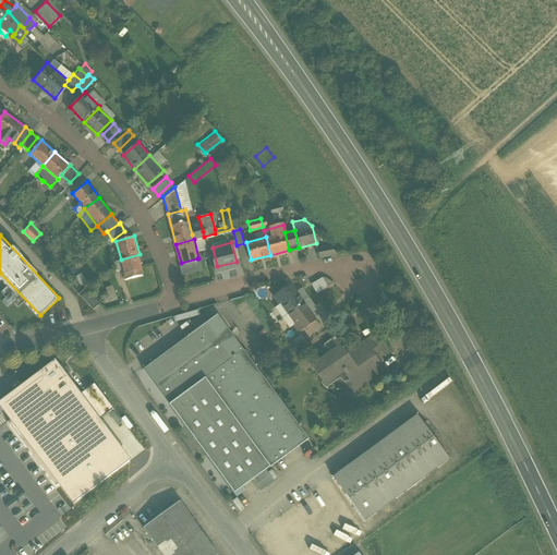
[(50,245),(44,252),(53,262),(60,255),(50,245)]
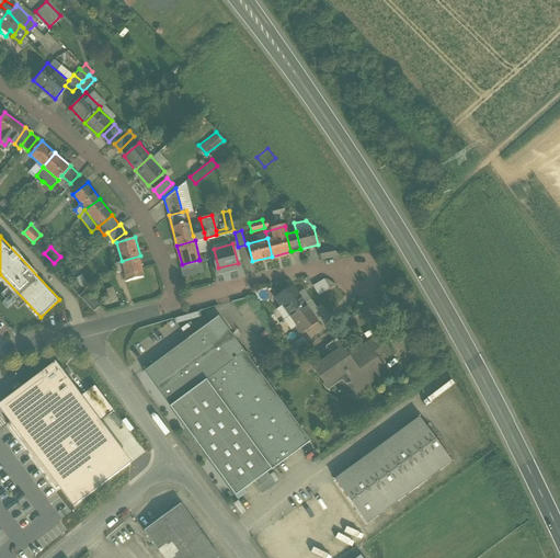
[(333,247),(319,249),(321,258),(340,253),(333,247)]
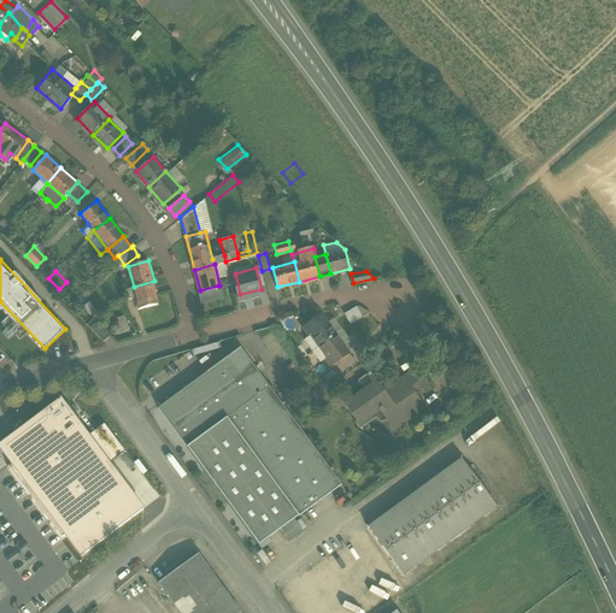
[(154,281),(134,287),(140,307),(160,301),(154,281)]
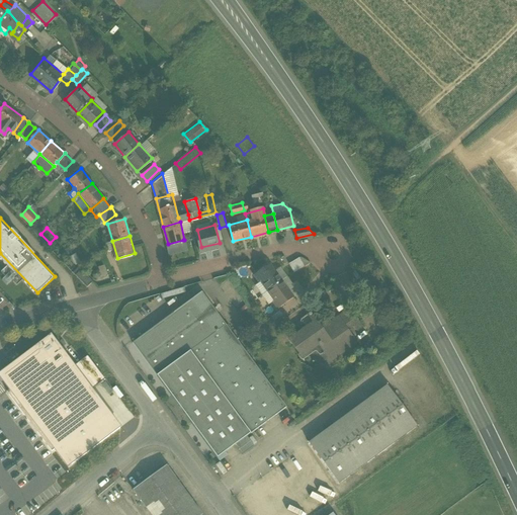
[(183,240),(168,244),(170,253),(186,249),(183,240)]
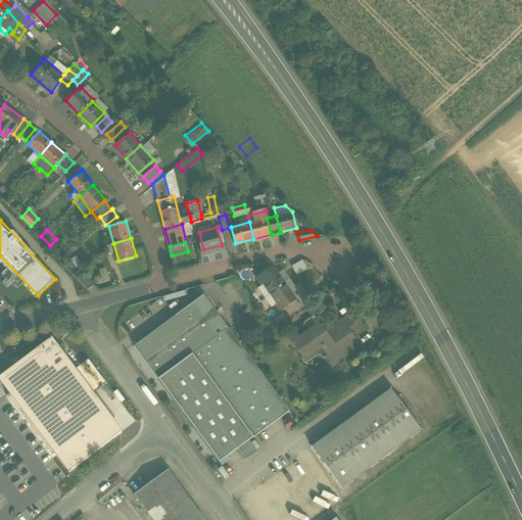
[(302,261),(291,268),(295,275),(307,268),(302,261)]
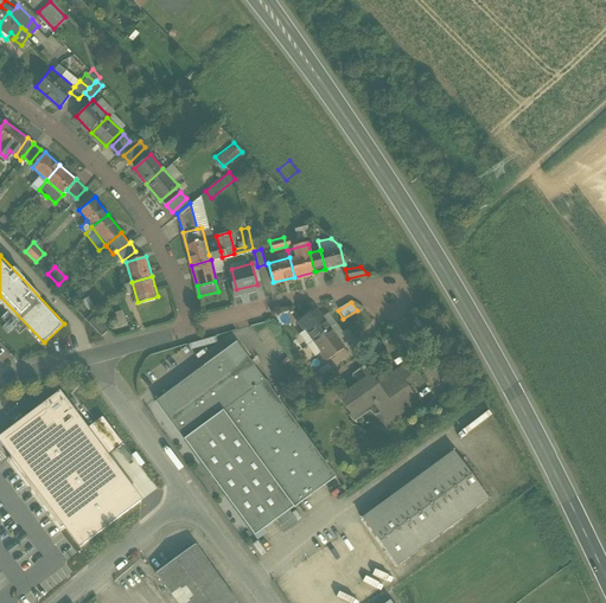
[(316,306),(298,320),(305,331),(307,328),(314,339),(331,327),(321,314),(316,306)]
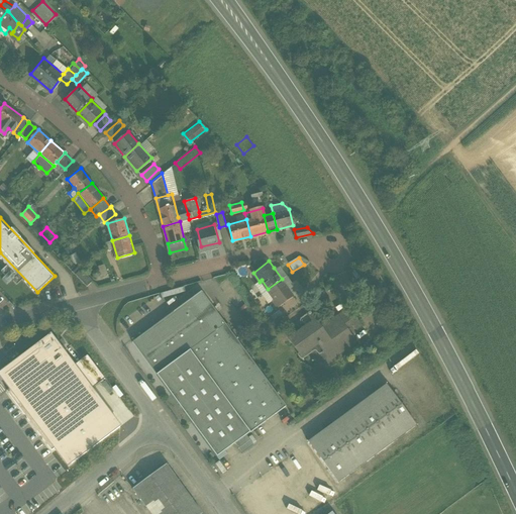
[(282,279),(288,275),(280,264),(274,268),(282,279)]
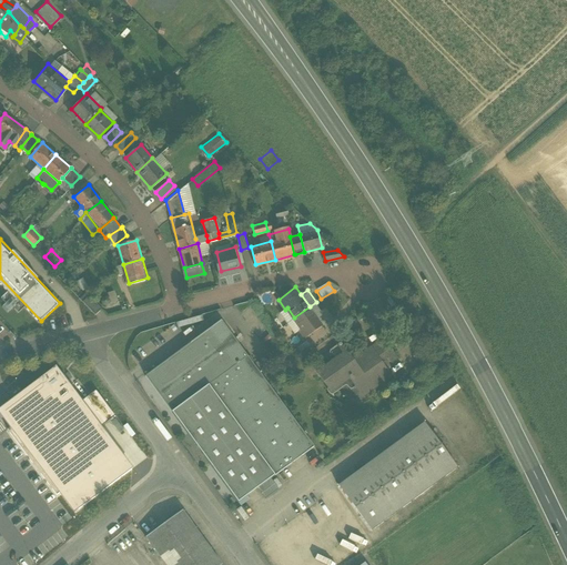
[(90,294),(83,300),(95,313),(102,308),(90,294)]
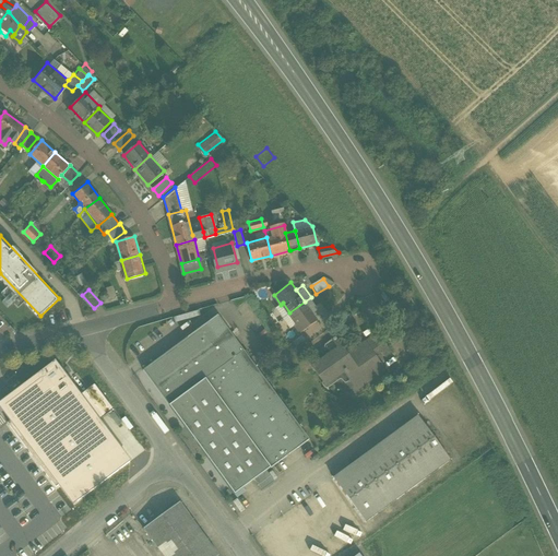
[(311,297),(305,302),(315,315),(321,310),(311,297)]
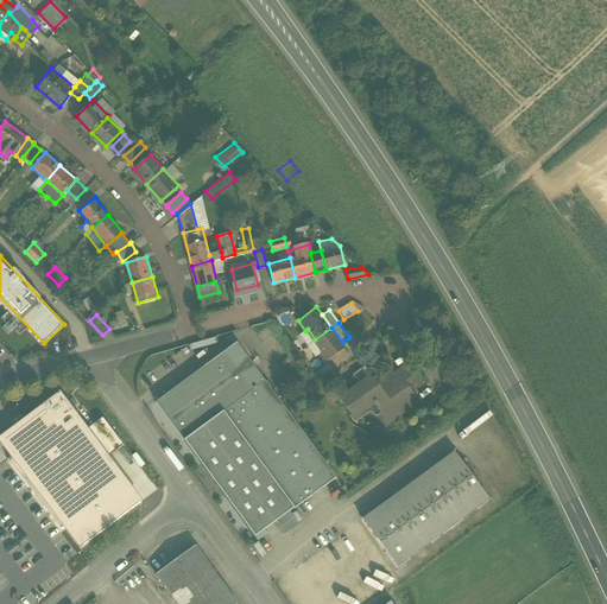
[(332,328),(315,339),(323,351),(321,353),(327,361),(346,348),(342,342),(332,328)]
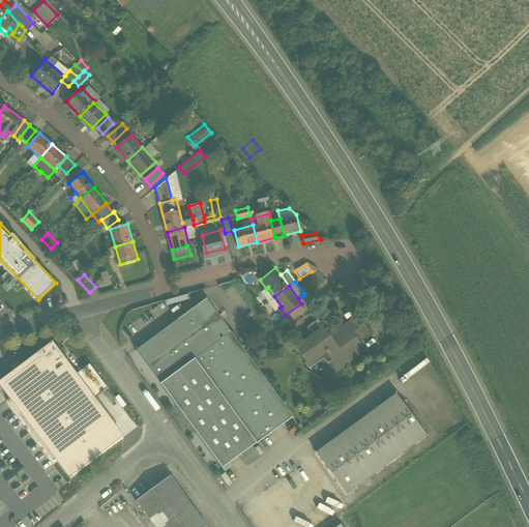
[(232,330),(207,297),(196,304),(221,339),(232,330)]
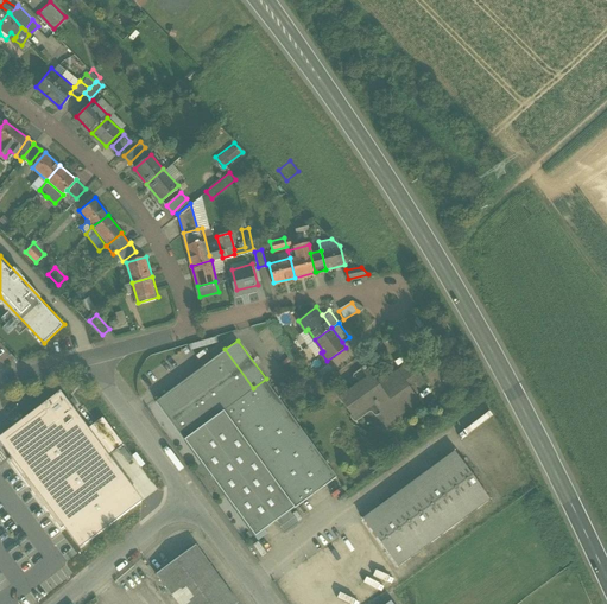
[(225,349),(156,400),(184,438),(223,409),(253,388),(225,349)]
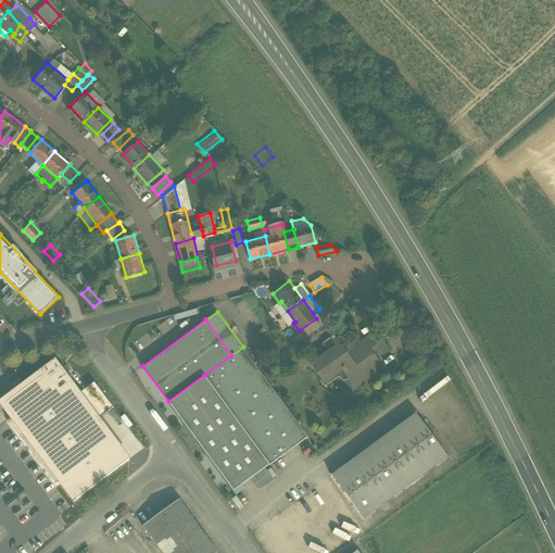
[(383,341),(375,330),(363,340),(368,348),(371,346),(374,349),(379,344),(383,341)]
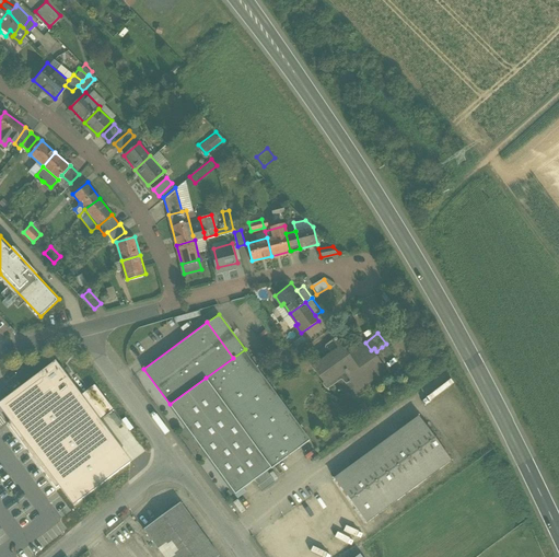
[(303,335),(293,340),(298,345),(306,339),(303,335)]
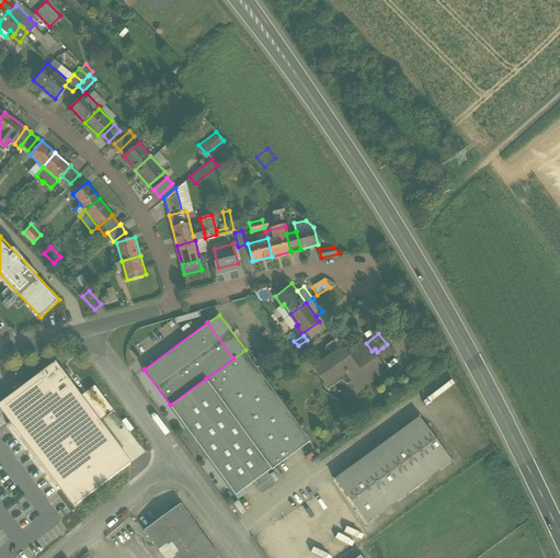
[(336,338),(327,345),(333,354),(315,367),(328,385),(346,371),(358,387),(370,377),(372,379),(381,373),(375,363),(379,361),(372,351),(366,343),(357,350),(360,353),(353,359),(336,338)]
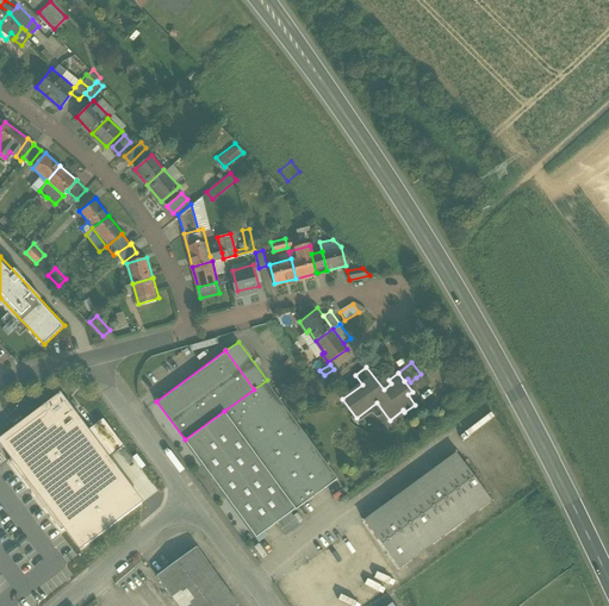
[(427,382),(421,374),(416,378),(422,386),(427,382)]
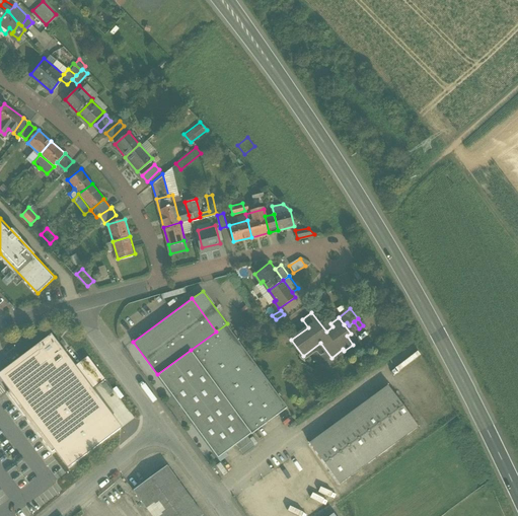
[(242,345),(227,323),(216,332),(191,350),(251,432),(287,406),(242,345)]
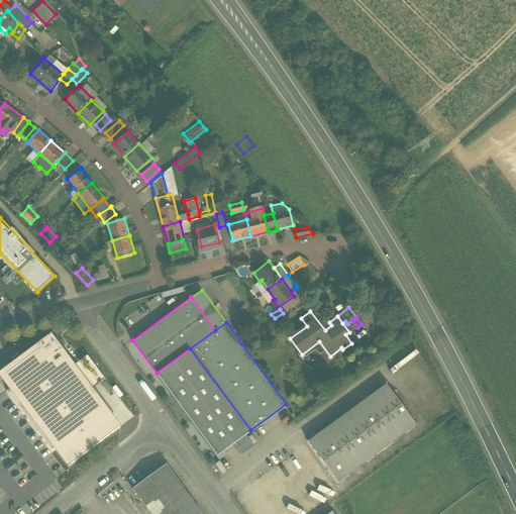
[(75,364),(50,332),(0,370),(0,375),(9,388),(7,389),(53,448),(54,447),(68,465),(120,425),(92,387),(105,377),(88,353),(75,364)]
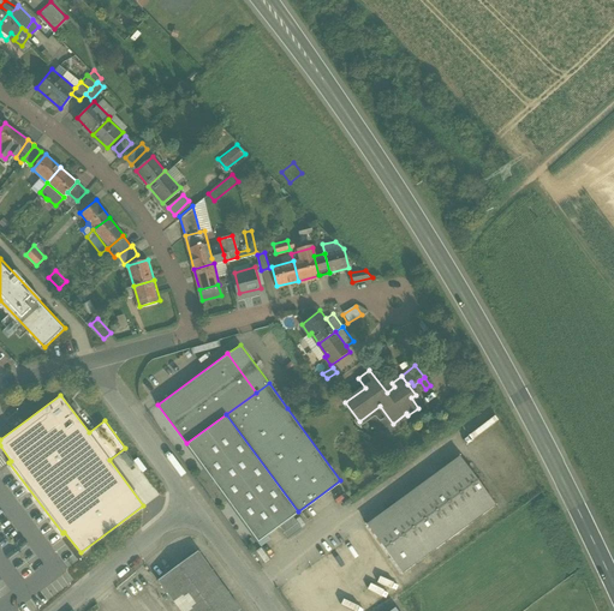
[(298,511),(226,414),(186,443),(258,540),(280,525),(293,515),(298,511)]
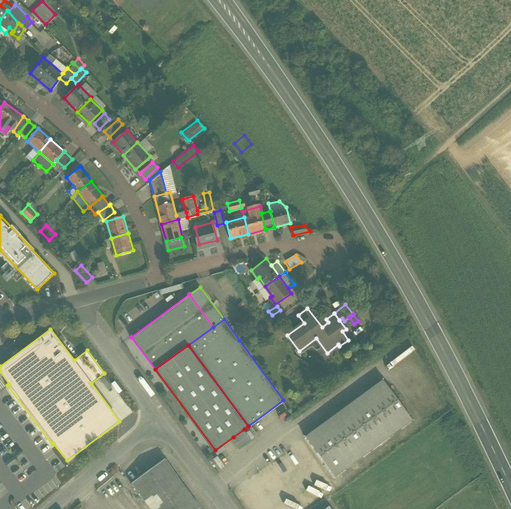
[(382,378),(305,435),(334,475),(412,418),(382,378)]
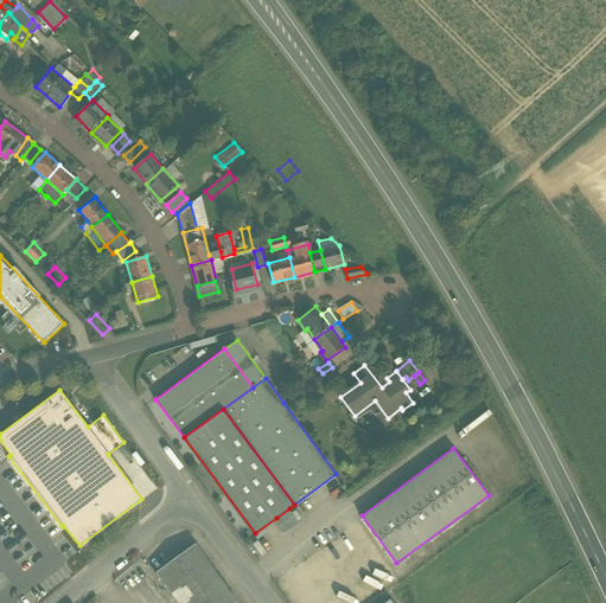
[(289,508),(276,518),(285,530),(298,520),(289,508)]
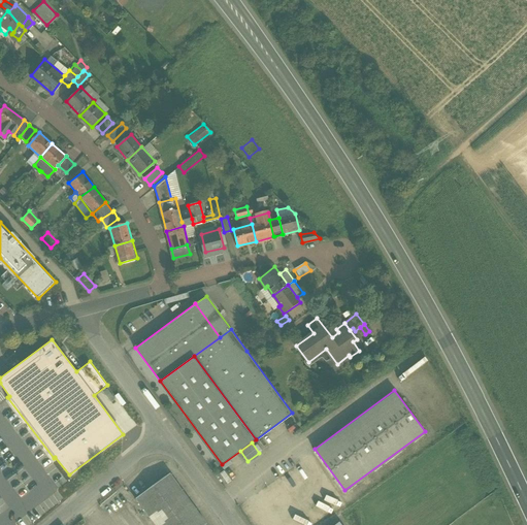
[(170,472),(136,497),(143,507),(177,483),(170,472)]
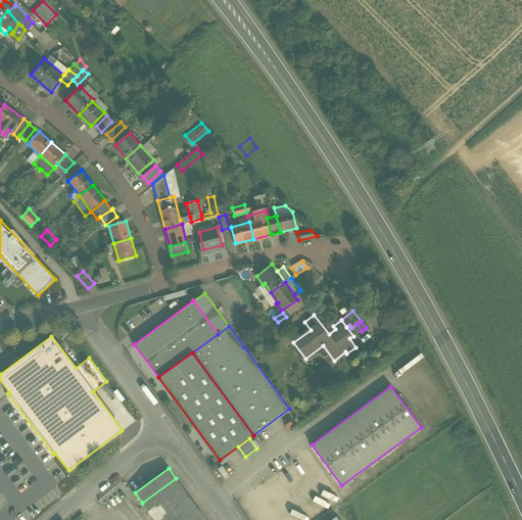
[(201,519),(204,518),(176,478),(142,503),(154,519),(201,519)]
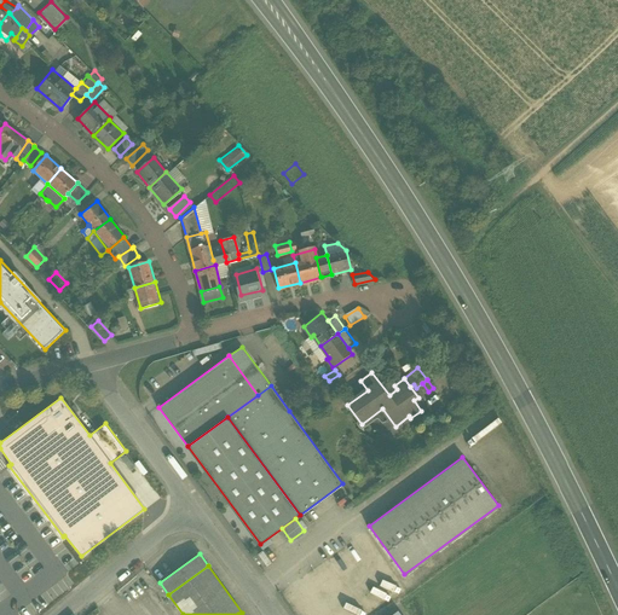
[(36,614),(62,592),(56,586),(24,614),(36,614)]
